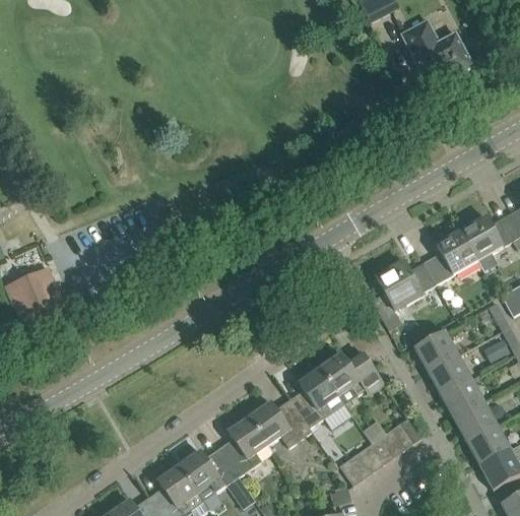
[(393,9),(387,0),(359,0),(370,22),(393,9)]
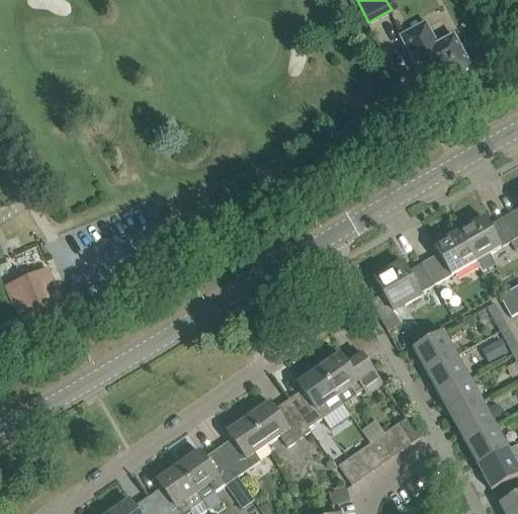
[(427,86),(428,88),(430,87),(469,66),(471,65),(470,63),(469,62),(477,58),(469,43),(461,47),(455,34),(454,32),(452,33),(437,41),(426,20),(401,33),(412,55),(411,56),(412,58),(427,86)]
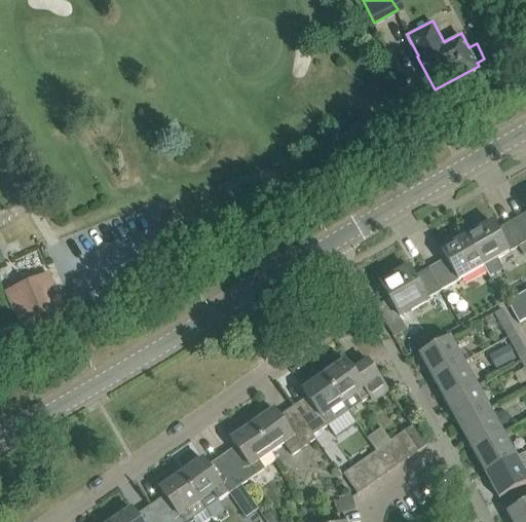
[(525,211),(515,217),(525,236),(525,211)]
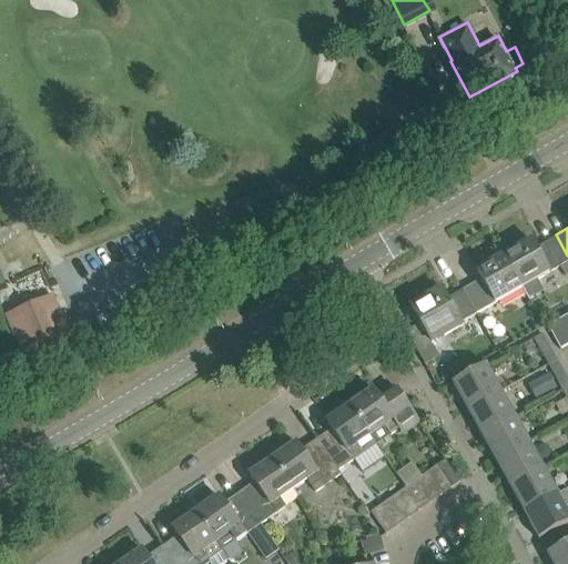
[(530,237),(505,251),(523,283),(528,295),(544,288),(538,274),(567,257),(567,255),(556,234),(536,245),(530,237)]
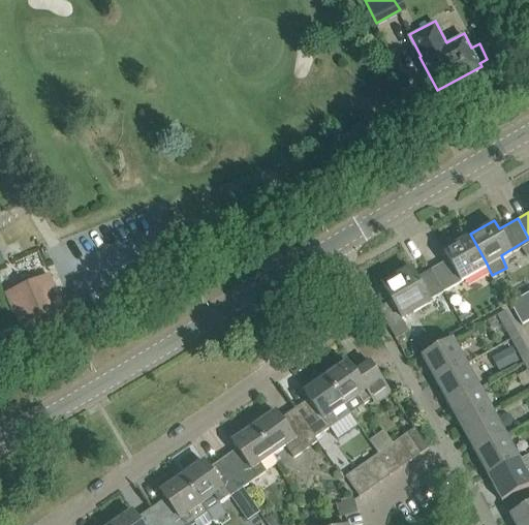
[(449,257),(432,267),(443,288),(487,264),(470,234),(444,248),(449,257)]
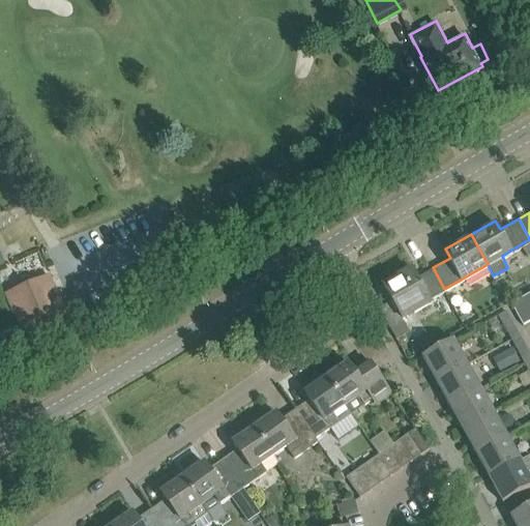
[(444,289),(433,267),(417,276),(412,267),(383,284),(391,298),(379,305),(389,324),(433,299),(431,296),(444,289)]
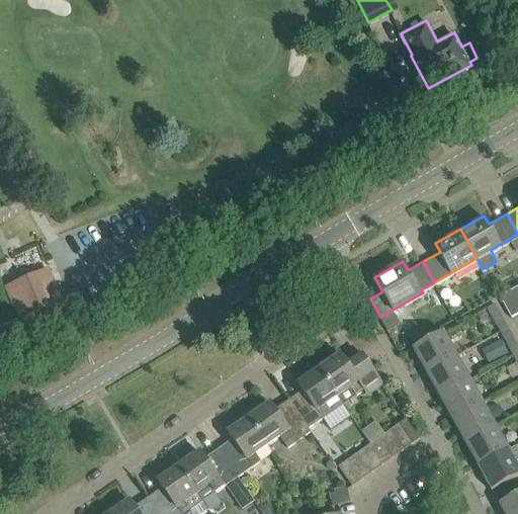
[(27,338),(57,326),(70,320),(48,267),(4,285),(27,338)]
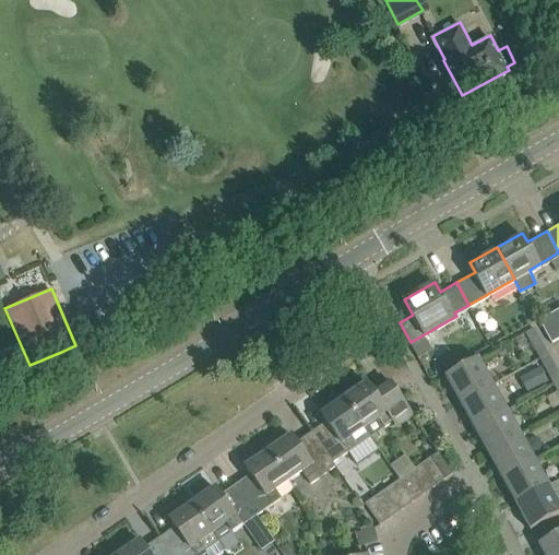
[(558,305),(549,311),(558,329),(558,305)]
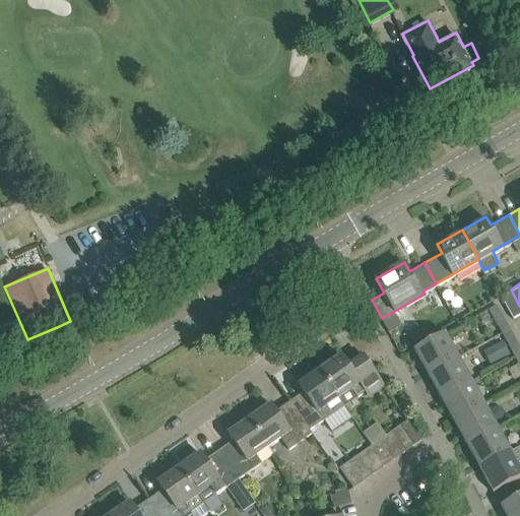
[(519,312),(519,306),(511,289),(501,295),(513,316),(519,312)]
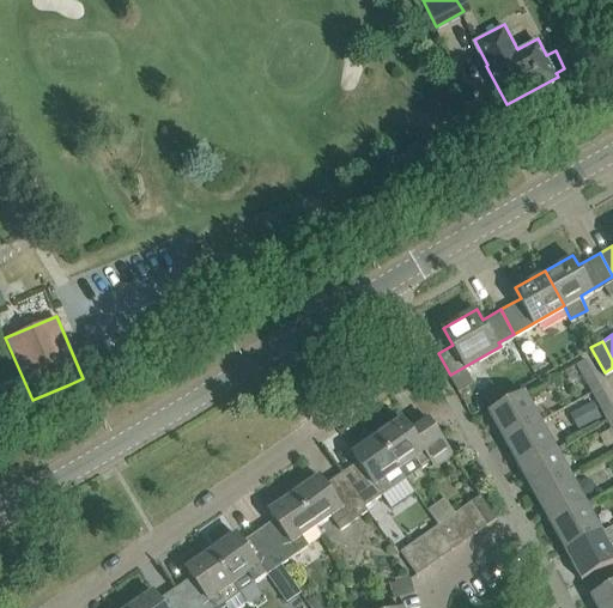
[(576,362),(592,389),(601,384),(586,356),(576,362)]
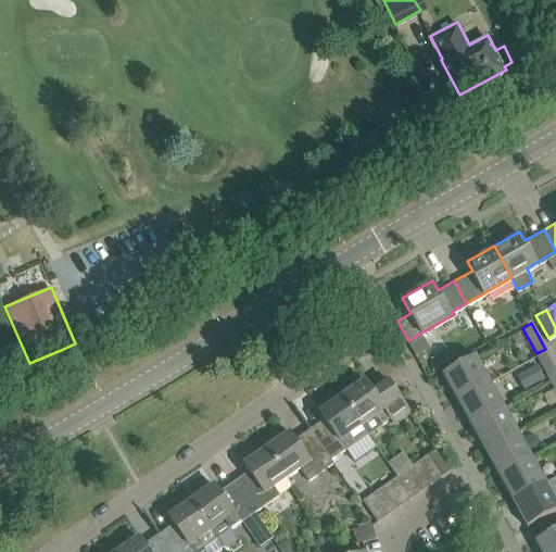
[(485,340),(476,325),(464,333),(474,348),(485,340)]
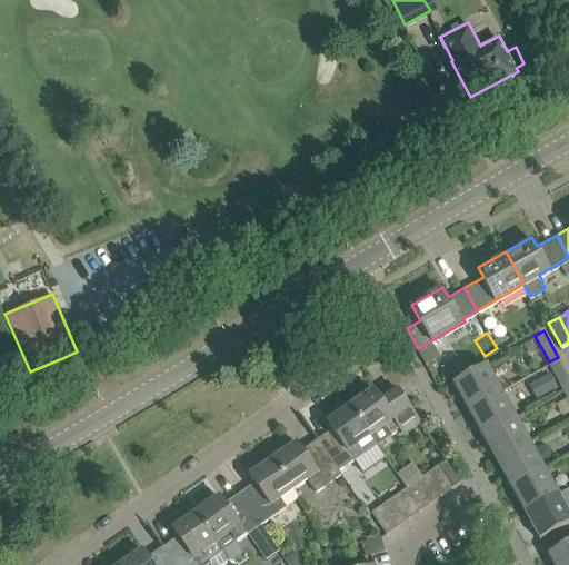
[(549,362),(563,388),(568,384),(568,376),(558,357),(549,362)]
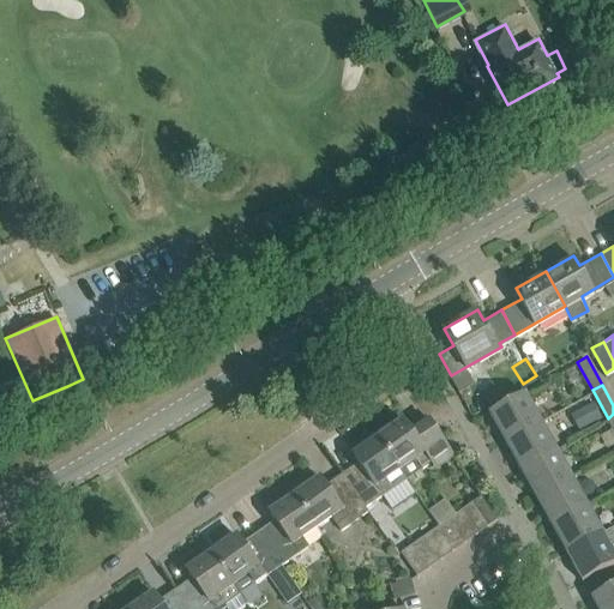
[(488,410),(505,439),(542,418),(527,390),(488,410)]
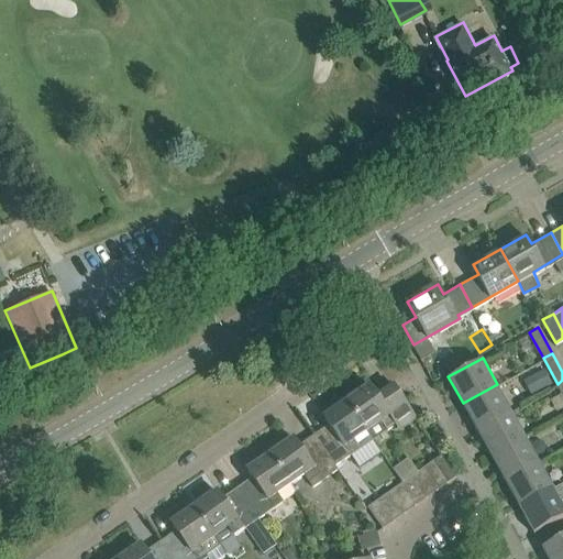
[(370,383),(348,398),(367,427),(373,437),(387,428),(412,410),(390,380),(389,380),(393,384),(377,394),(370,383)]
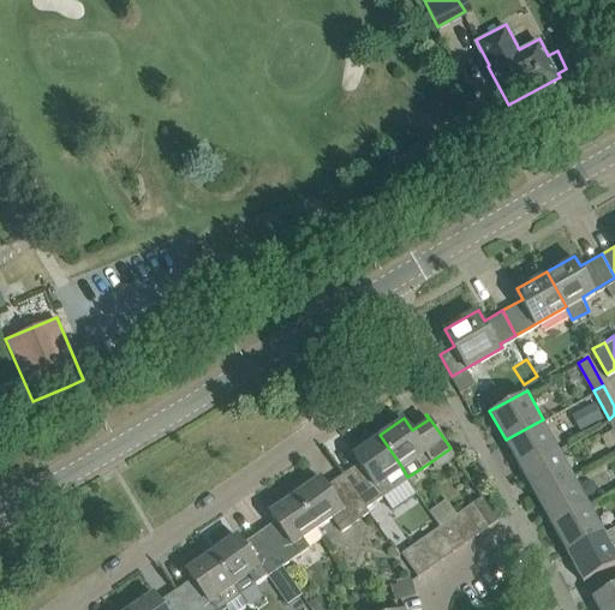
[(506,440),(520,467),(559,447),(543,419),(506,440)]
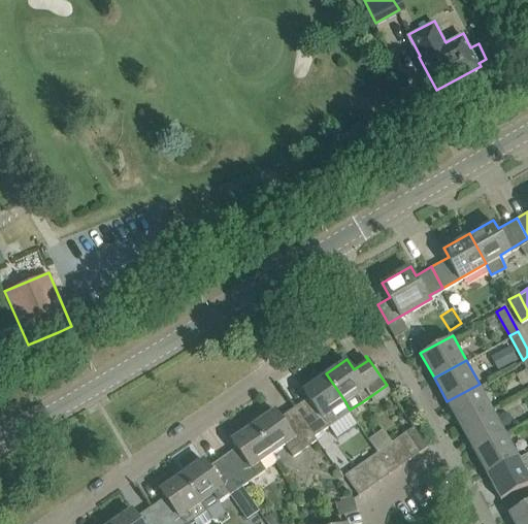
[(310,399),(297,408),(314,434),(338,417),(350,410),(344,400),(326,373),(303,389),(310,399)]
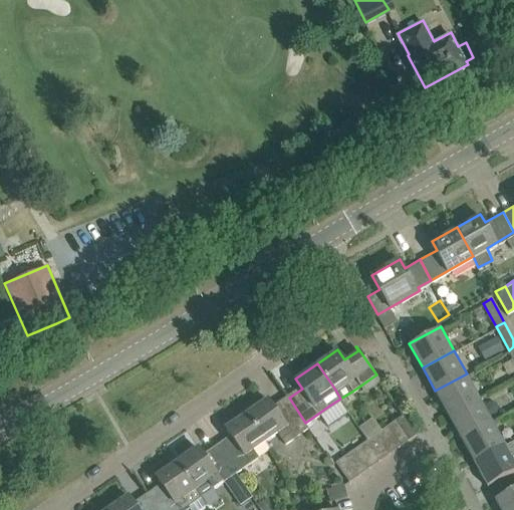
[(435,391),(448,414),(479,397),(467,373),(435,391)]
